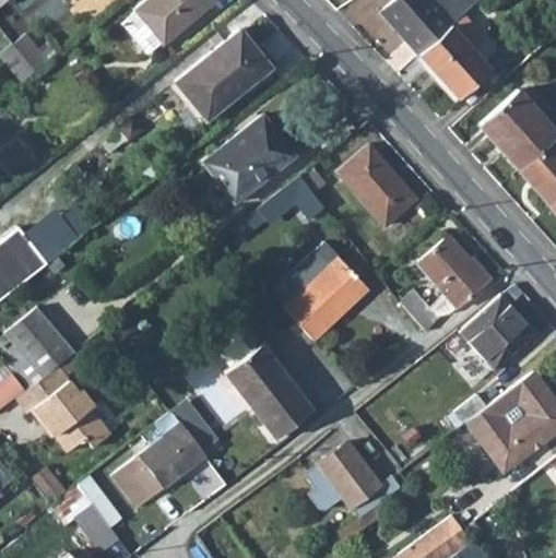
[(214,0),(146,0),(135,10),(138,12),(164,43),(214,0)]
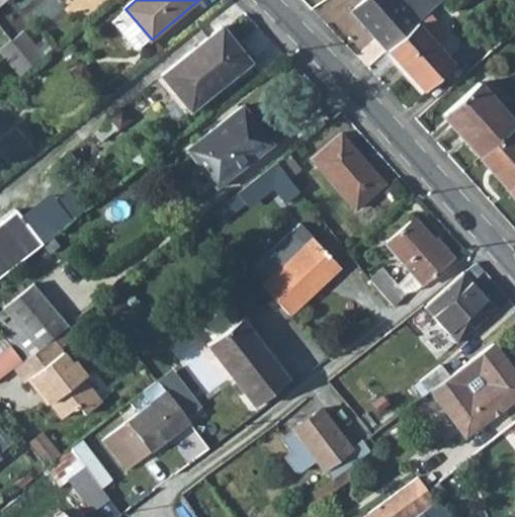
[(366,0),(354,11),(390,51),(419,23),(422,21),(431,12),(444,0),(366,0)]
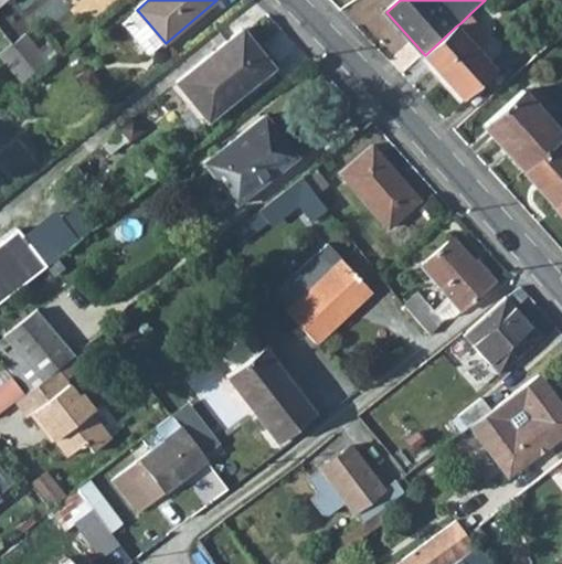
[(150,56),(166,43),(139,12),(124,23),(150,56)]
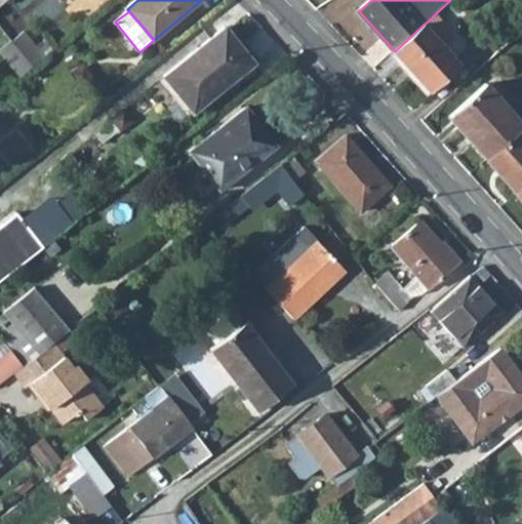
[(437,12),(428,22),(425,24),(443,44),(455,33),(437,12)]
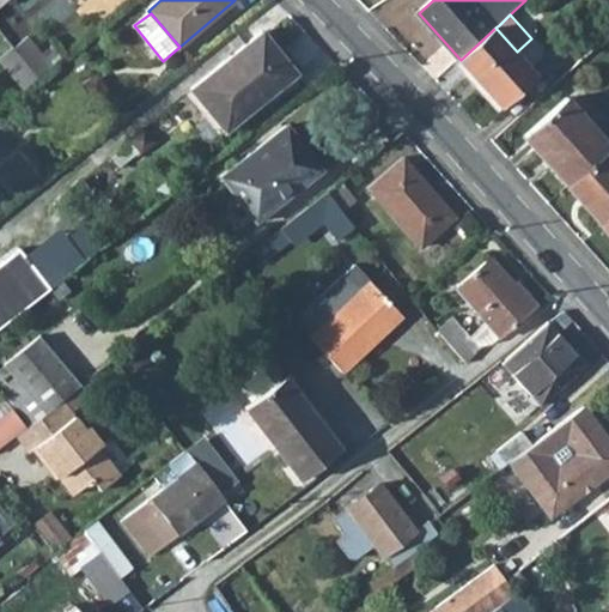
[(517,52),(495,28),(461,60),(504,109),(540,77),(517,52)]
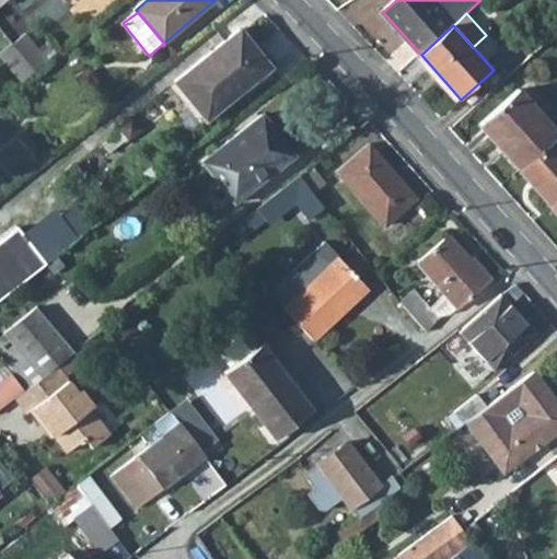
[(176,82),(207,119),(273,67),(241,30),(176,82)]
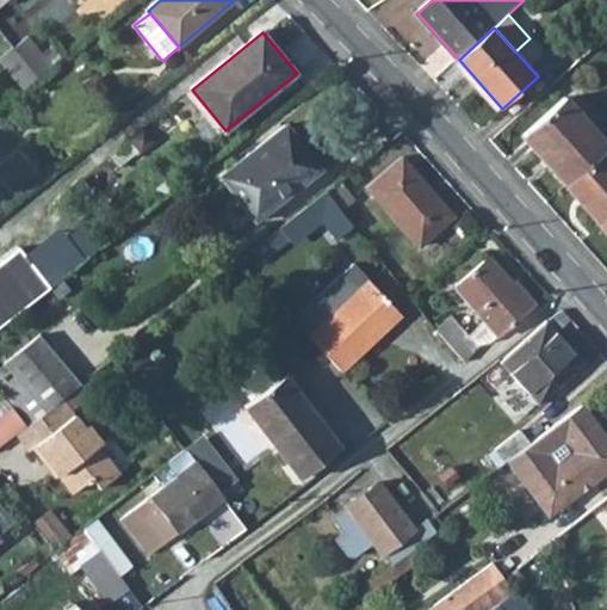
[(44,54),(30,37),(16,49),(41,78),(55,66),(44,54)]
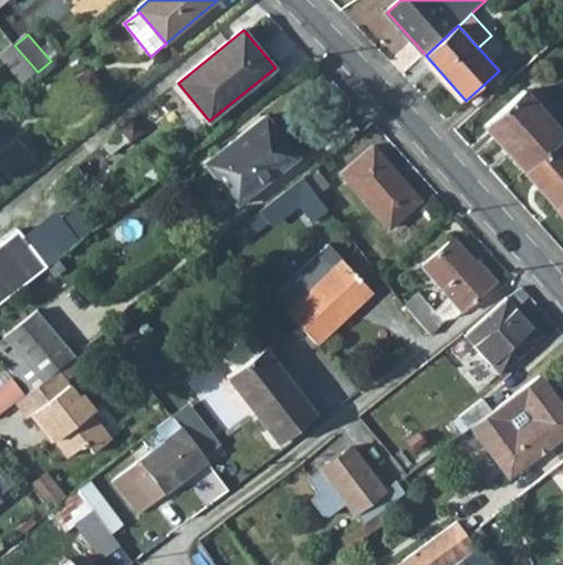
[(51,61),(60,54),(50,42),(41,50),(51,61)]
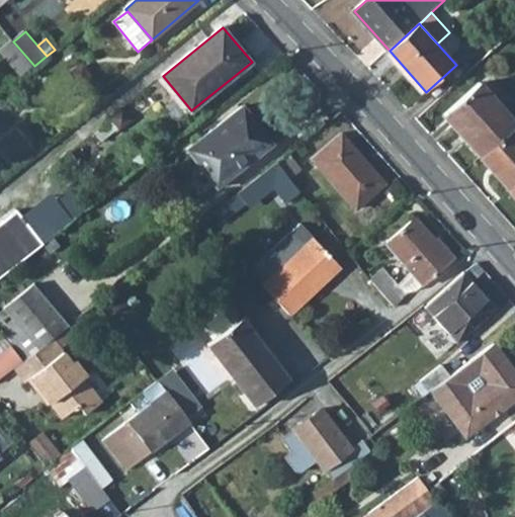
[(33,67),(12,41),(0,52),(21,77),(33,67)]
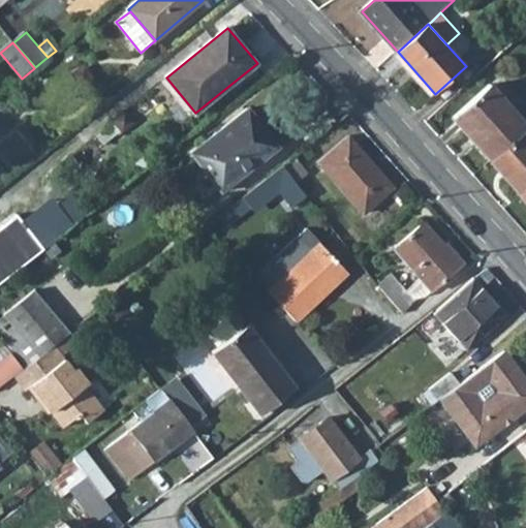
[(483,144),(480,147),(492,161),(525,130),(525,116),(495,82),(457,116),(483,144)]
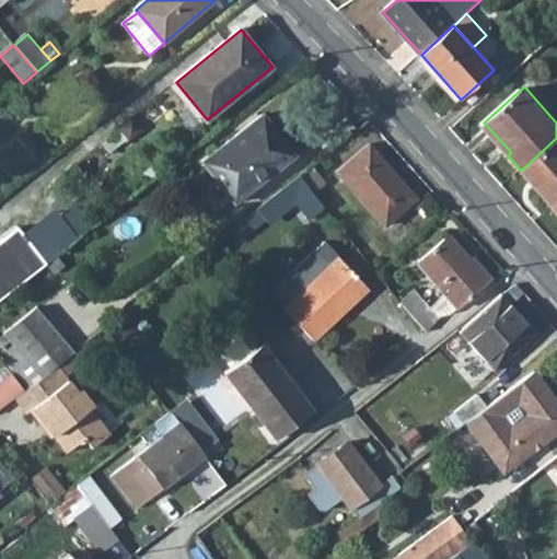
[(204,162),(236,202),(297,156),(264,115),(204,162)]
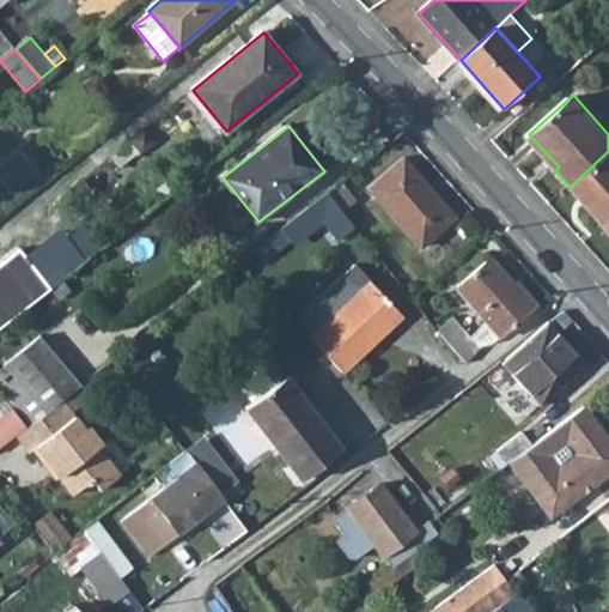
[(529,134),(525,138),(555,170),(559,167),(529,134)]
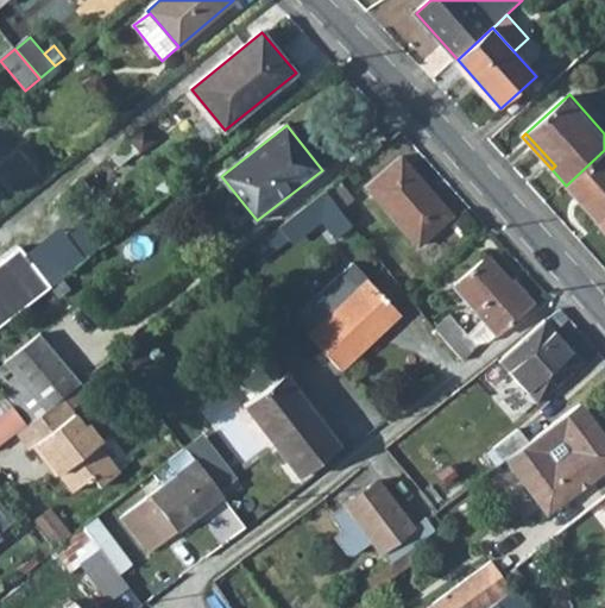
[(604,150),(566,186),(571,190),(604,229),(604,150)]
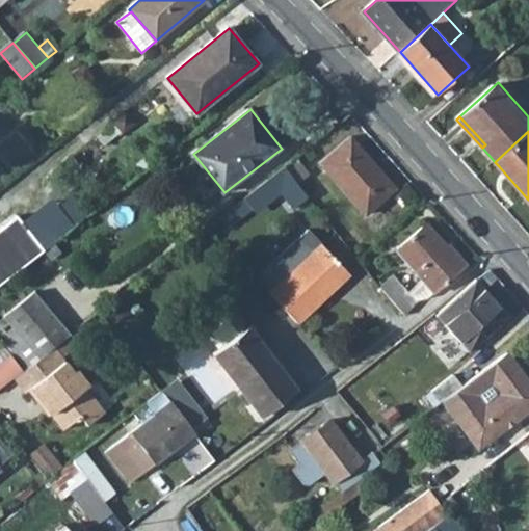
[(374,163),(351,137),(321,164),(367,215),(397,188),(382,173),(381,174),(373,164),(374,163)]
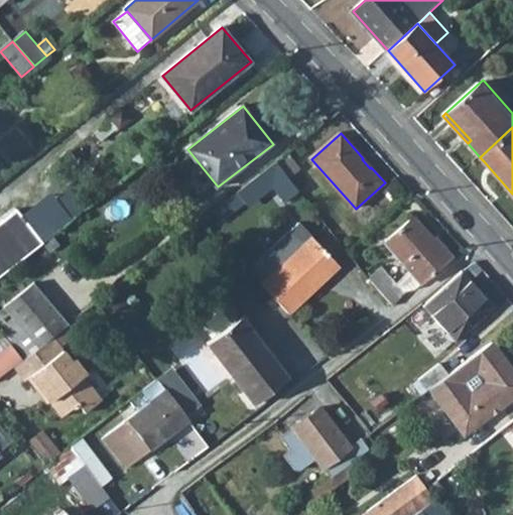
[(300,169),(288,153),(277,162),(289,177),(300,169)]
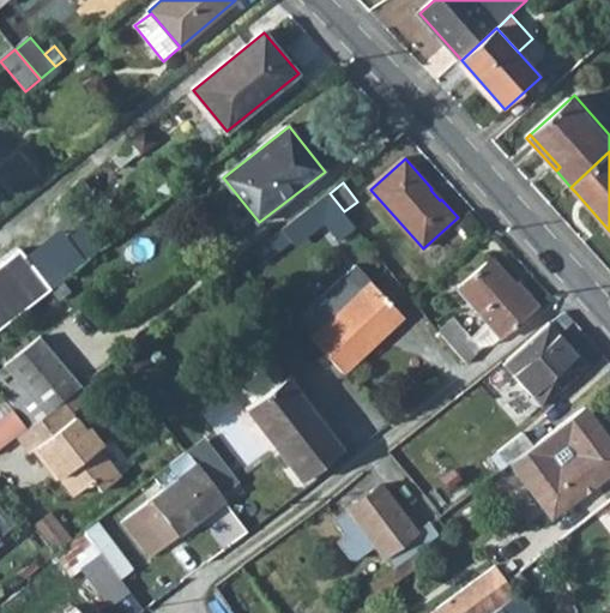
[(440,200),(441,199),(432,188),(430,190),(440,200)]
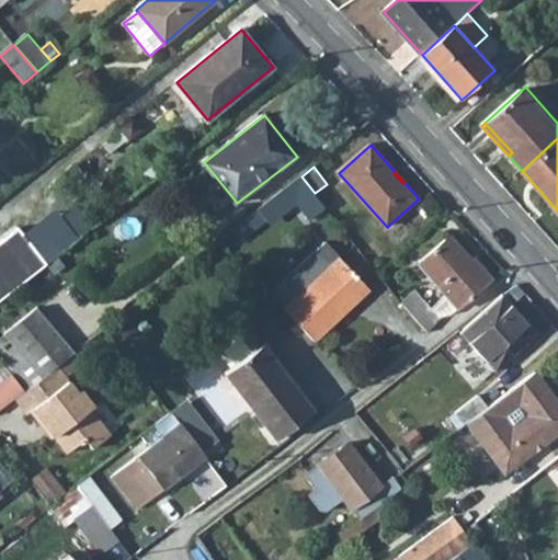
[(307,214),(321,202),(315,193),(302,176),(287,187),(295,200),(307,214)]
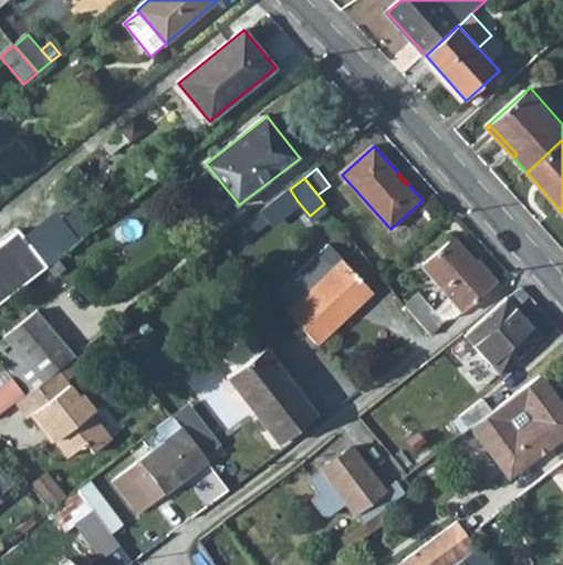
[(270,223),(298,201),(290,189),(261,211),(270,223)]
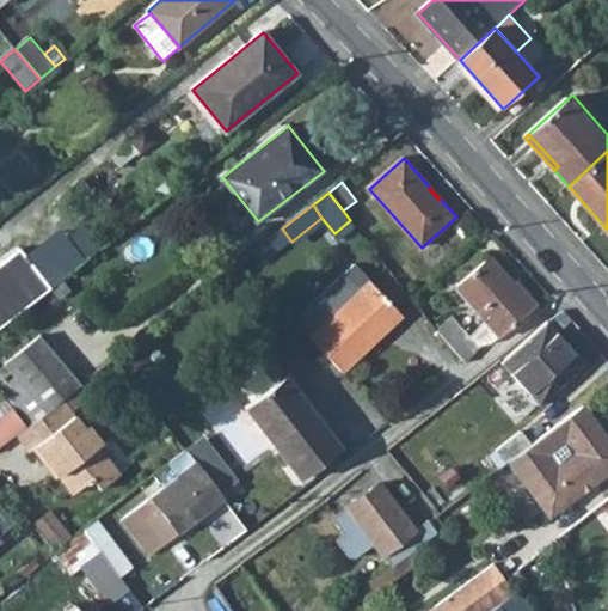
[(282,228),(260,245),(270,257),(292,242),(282,228)]
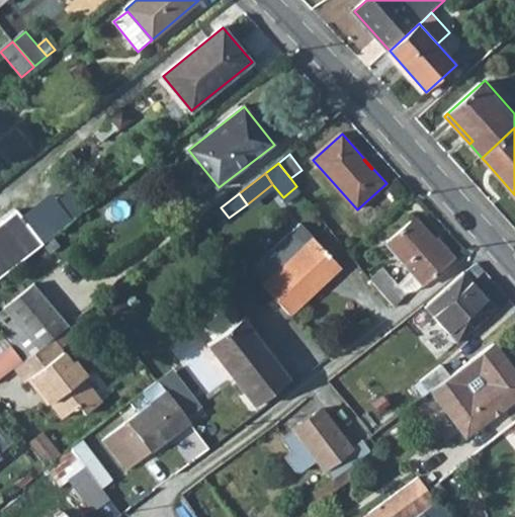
[(440,244),(417,219),(388,244),(413,272),(399,284),(384,268),(371,279),(396,308),(408,294),(407,293),(417,290),(456,258),(442,243),(440,244)]
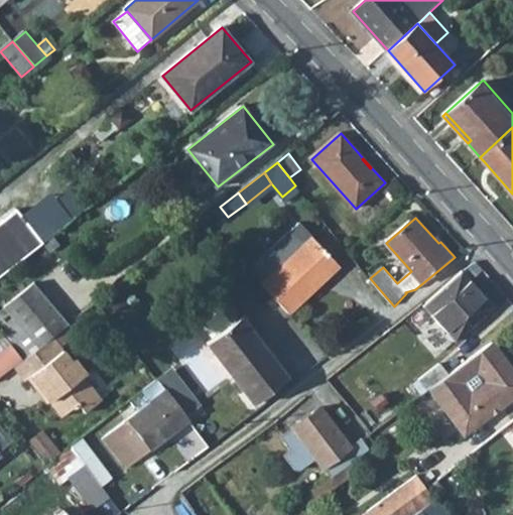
[(338,263),(299,223),(272,248),(275,252),(263,263),(273,274),(263,284),(290,312),(318,287),(315,284),(338,263)]
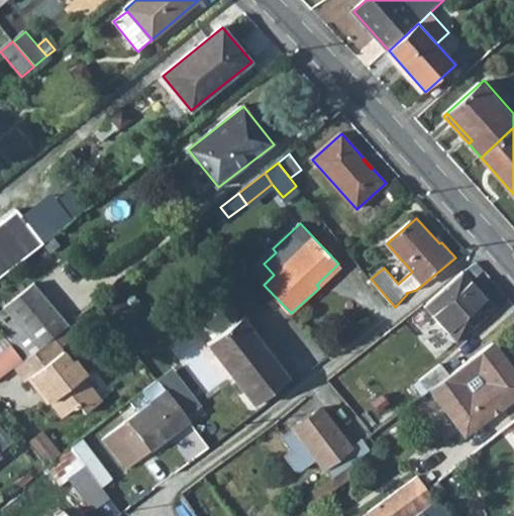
[(62,245),(54,236),(43,243),(52,253),(62,245)]
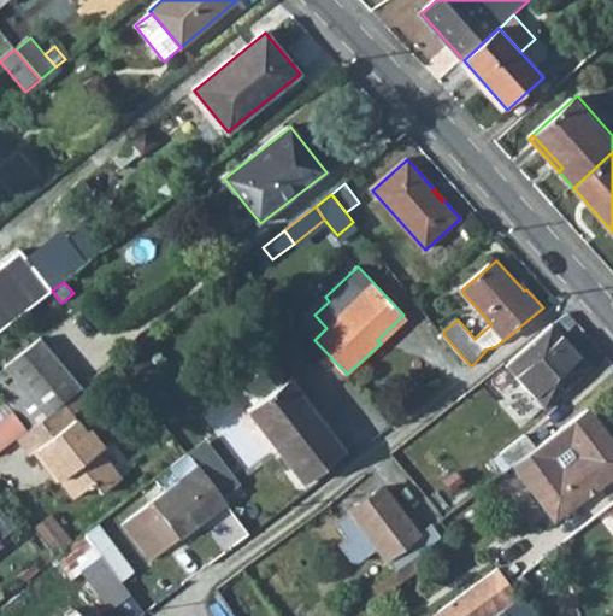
[(381,344),(407,318),(404,315),(377,340),(381,344)]
